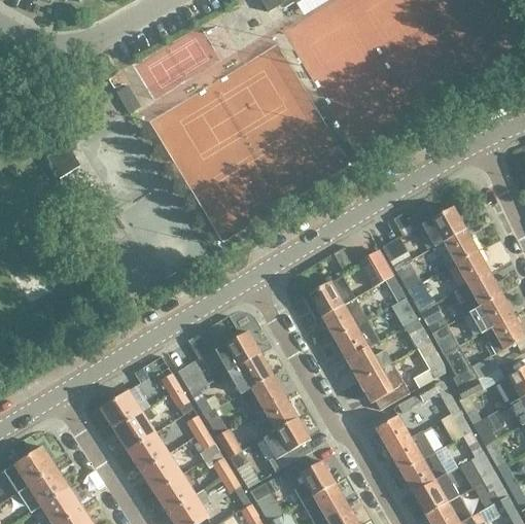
[(282,7),(293,0),(260,0),(268,11),(280,3),(282,7)]
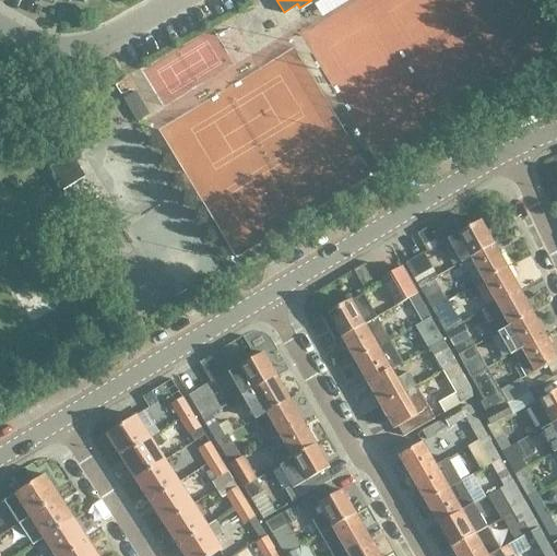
[(61,189),(84,176),(71,153),(48,166),(61,189)]
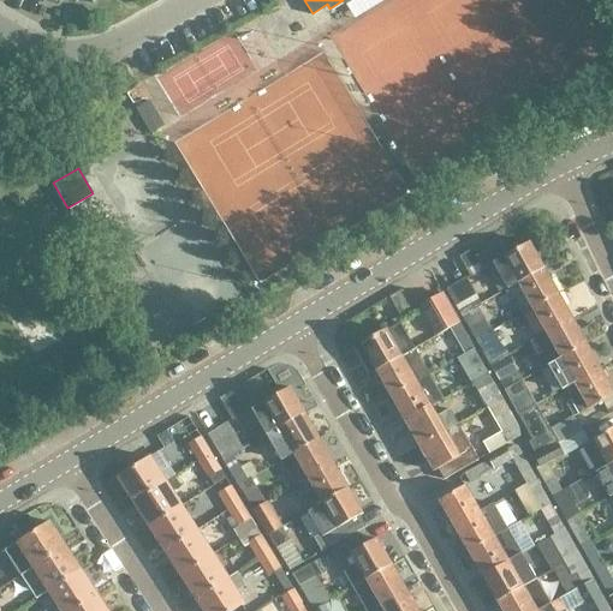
[(543,265),(529,240),(507,251),(500,239),(475,252),(482,267),(493,261),(506,286),(517,280),(543,265)]
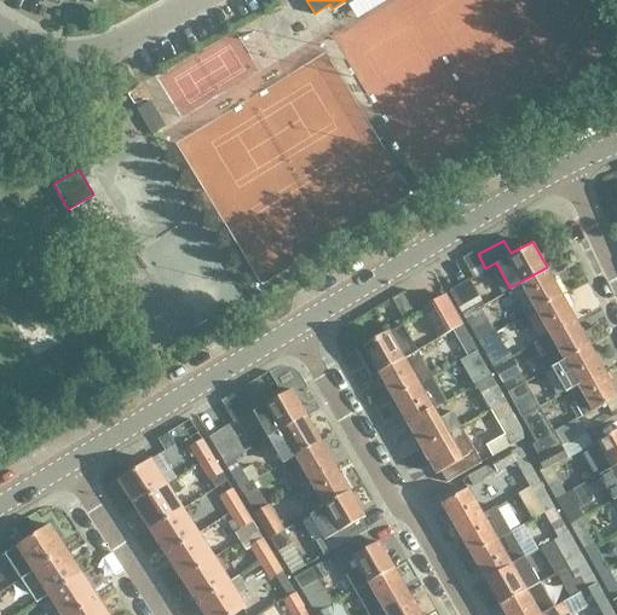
[(547,267),(520,282),(535,307),(560,293),(547,267)]
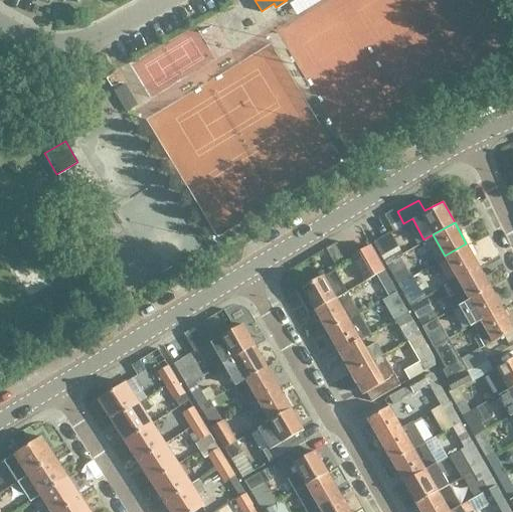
[(385,262),(393,258),(400,252),(388,230),(372,239),(385,262)]
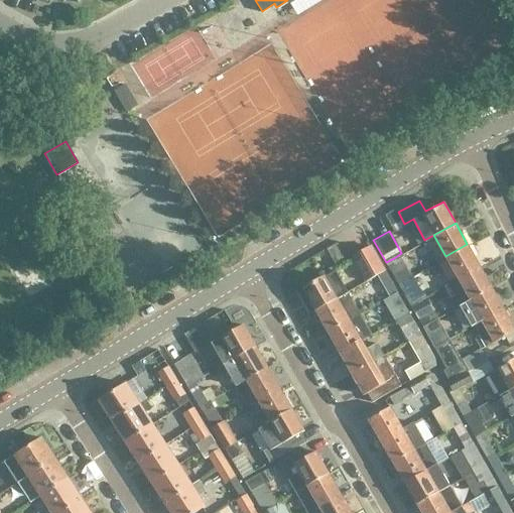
[(327,249),(329,254),(340,248),(337,243),(327,249)]
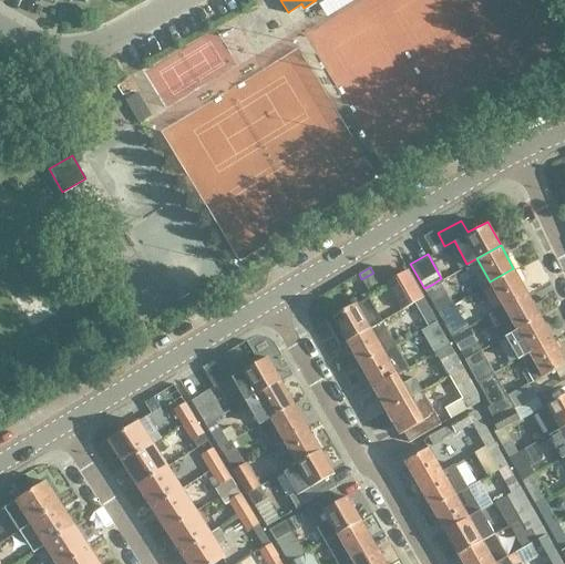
[(513,268),(490,282),(502,305),(526,291),(513,268)]
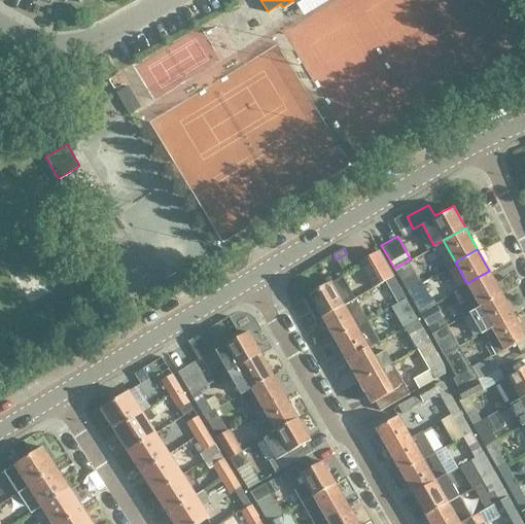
[(358,262),(373,286),(391,276),(377,250),(358,262)]
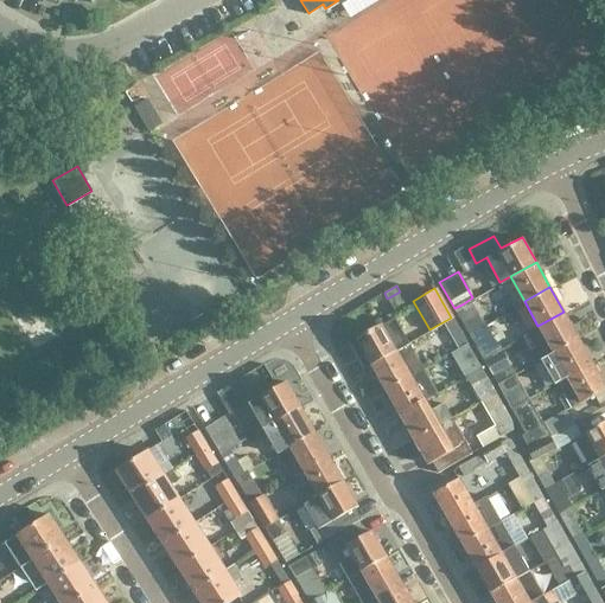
[(464,303),(454,308),(462,321),(471,315),(464,303)]
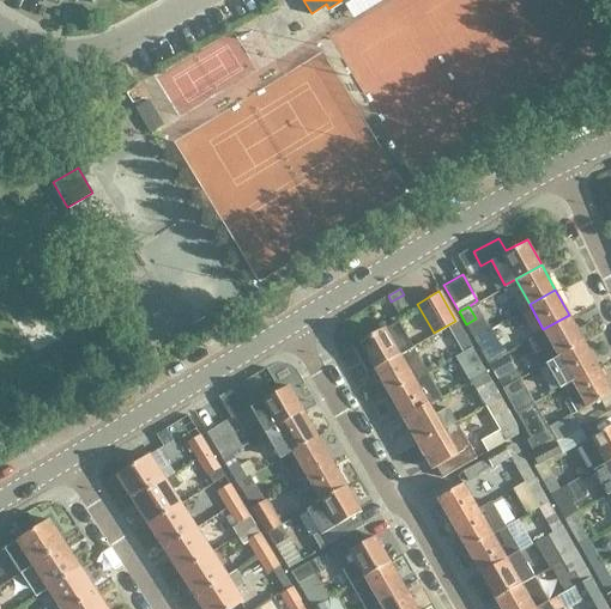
[(569,315),(543,329),(526,339),(533,351),(538,348),(544,361),(582,340),(569,315)]
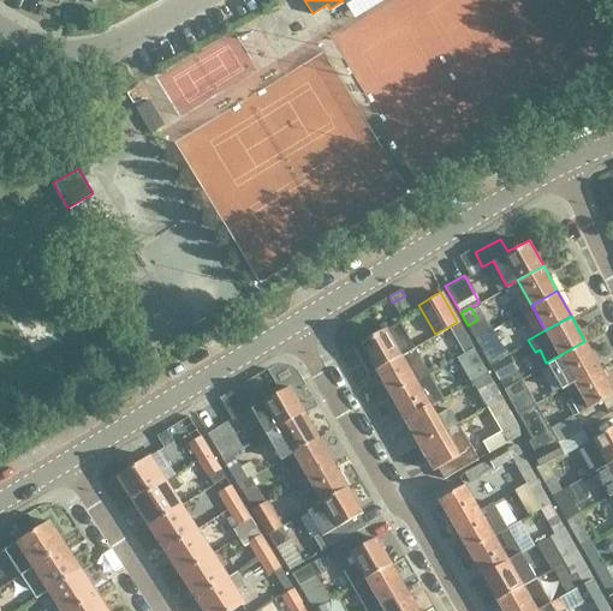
[(414,348),(398,322),(355,347),(364,364),(370,361),(376,370),(414,348)]
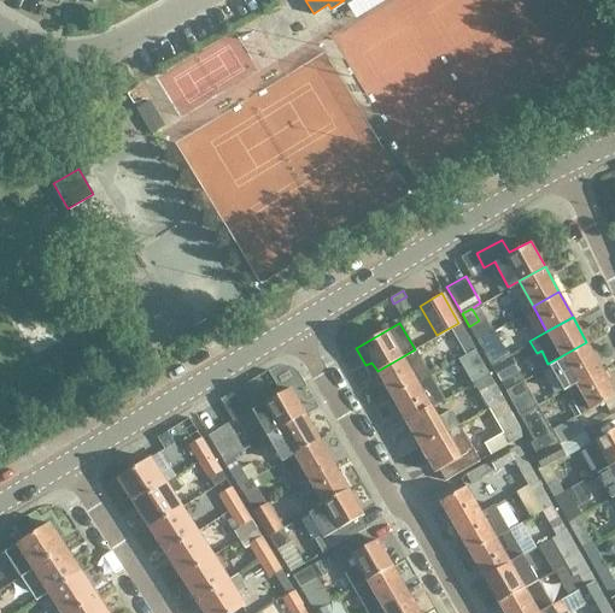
[(461,323),(451,328),(464,352),(474,346),(461,323)]
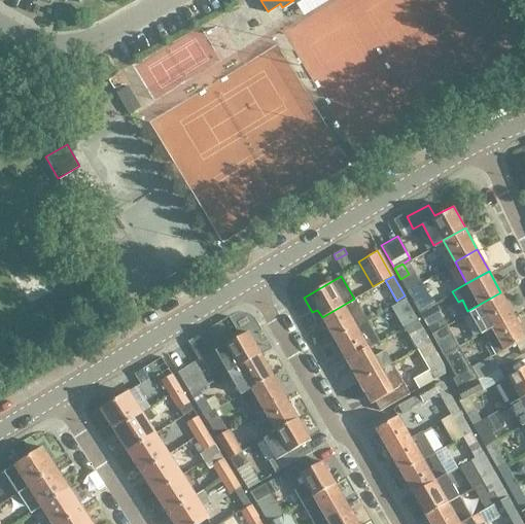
[(419,312),(434,304),(421,280),(406,289),(419,312)]
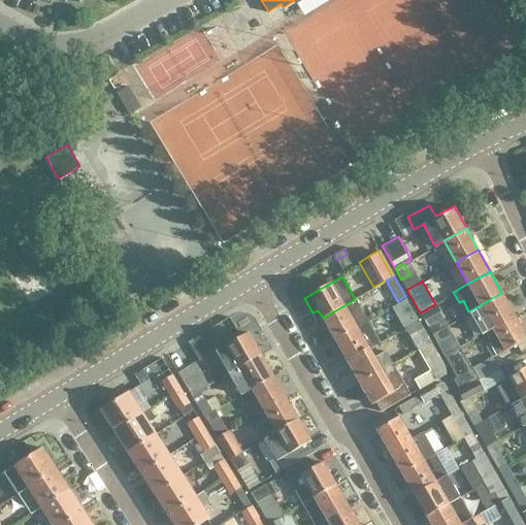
[(514,315),(501,293),(468,312),(481,333),(483,331),(514,315)]
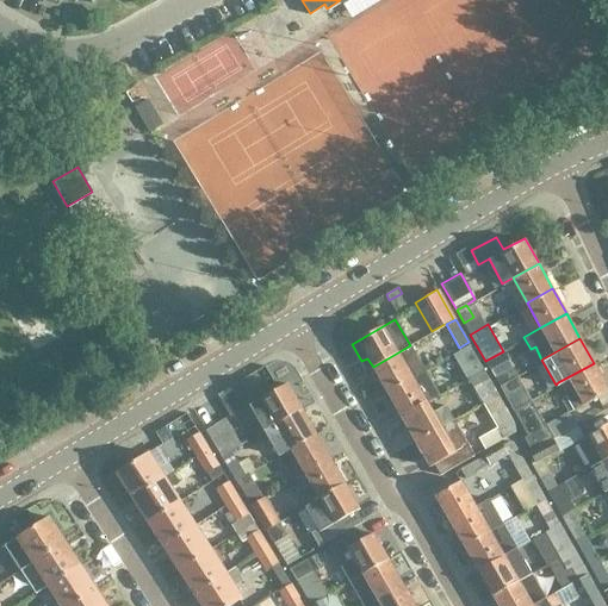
[(425,369),(410,345),(373,367),(386,391),(413,376),(425,369)]
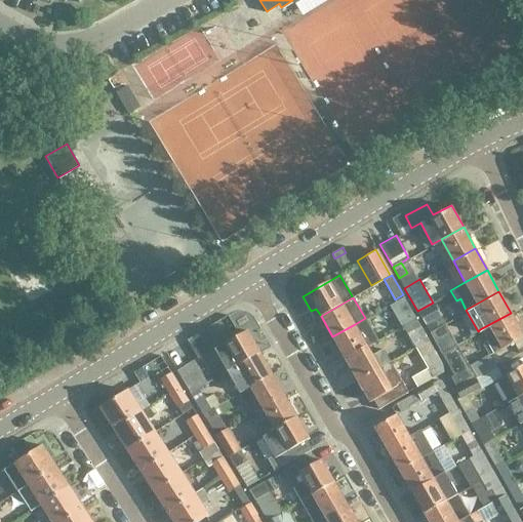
[(440,315),(433,303),(417,311),(425,324),(440,315)]
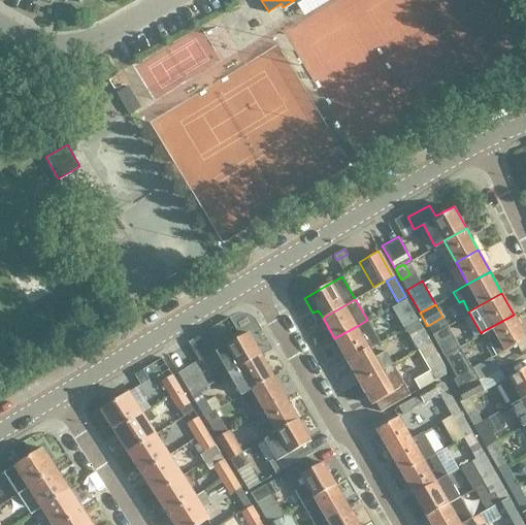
[(399,319),(403,326),(418,318),(414,310),(399,319)]
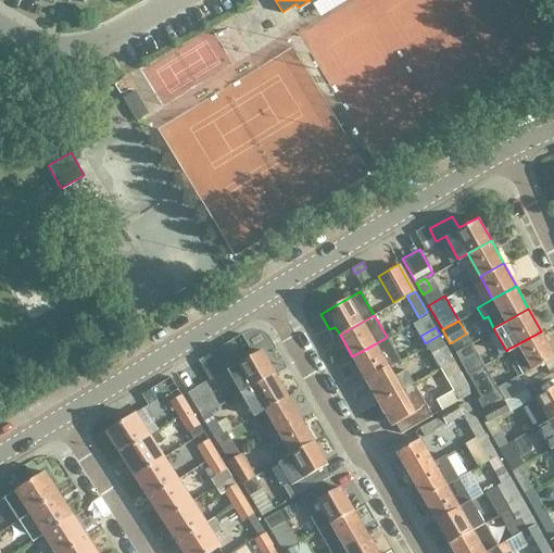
[(553,355),(541,331),(508,349),(515,360),(524,355),(530,367),(553,355)]
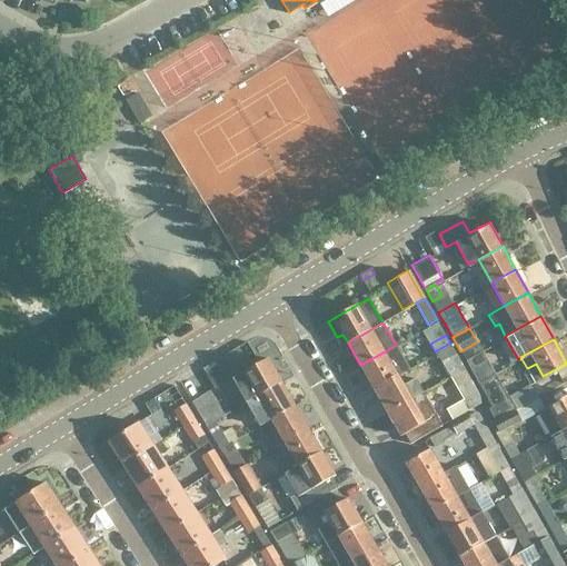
[(450,343),(441,348),(436,351),(449,376),(464,367),(450,343)]
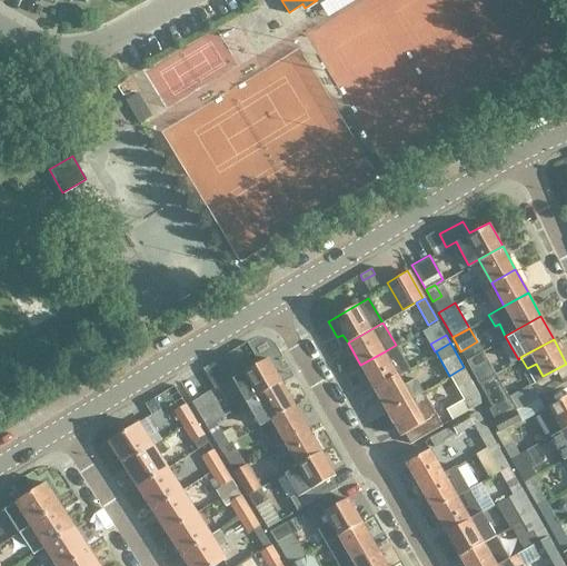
[(385,351),(360,365),(374,388),(398,374),(385,351)]
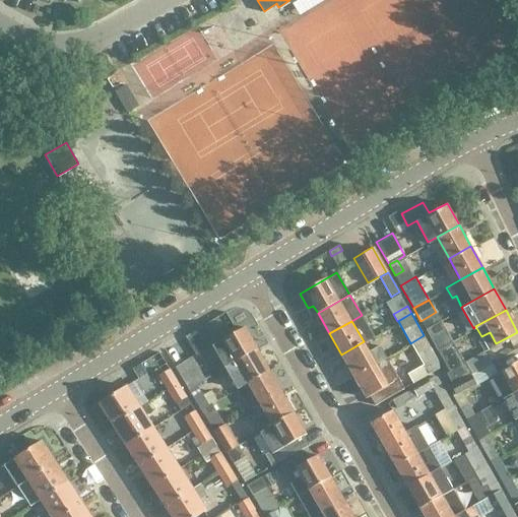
[(257,348),(244,327),(212,344),(225,367),(257,348)]
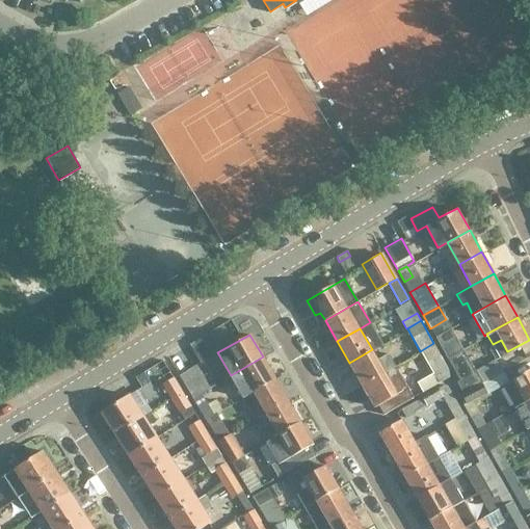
[(456,339),(442,347),(447,356),(461,348),(456,339)]
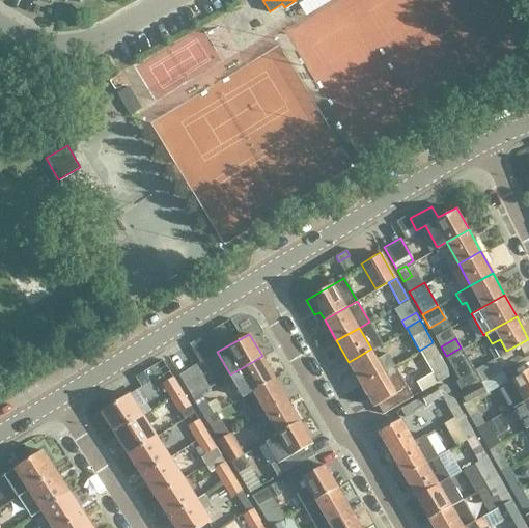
[(463,346),(461,348),(446,356),(458,378),(455,380),(462,390),(480,381),(501,368),(495,357),(475,368),(463,346)]
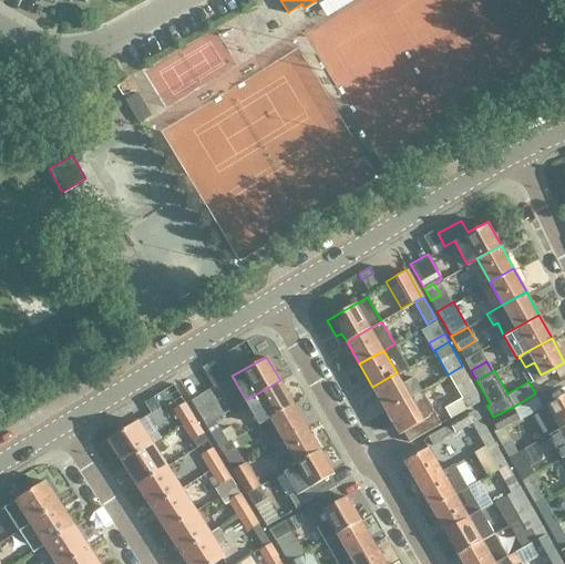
[(397,372),(372,387),(386,409),(420,389),(412,376),(401,382),(397,372)]
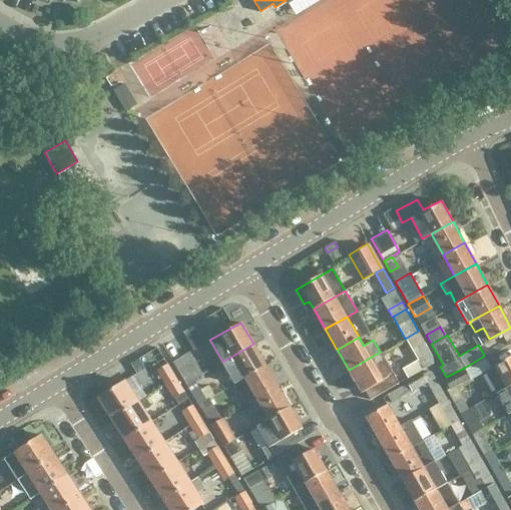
[(432,354),(424,340),(415,345),(421,355),(417,358),(423,367),(433,362),(432,354)]
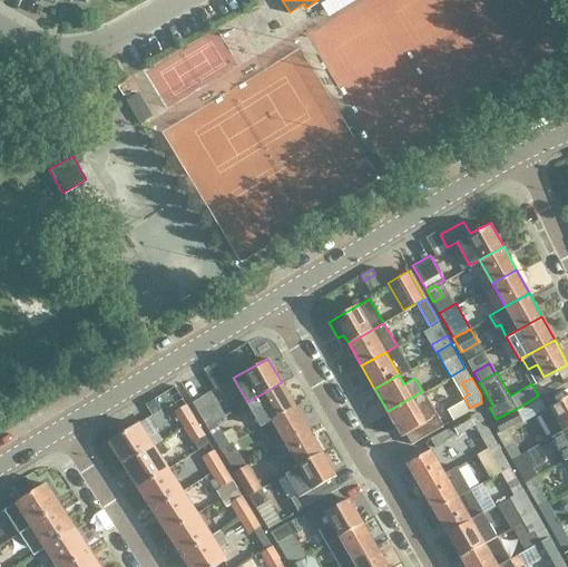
[(247,402),(260,426),(271,419),(272,420),(295,406),(282,382),(247,402)]
